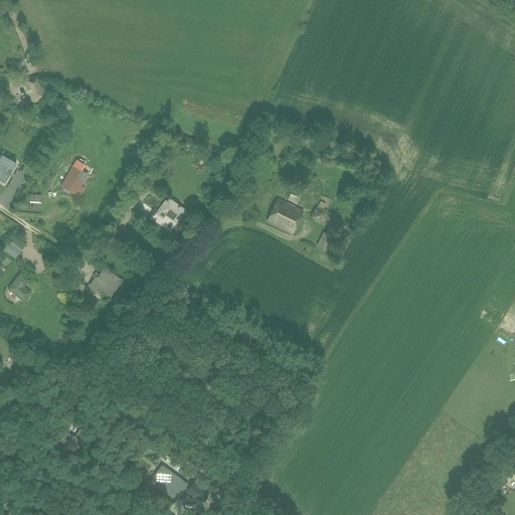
[(48,98),(39,74),(24,80),(33,104),(48,98)]
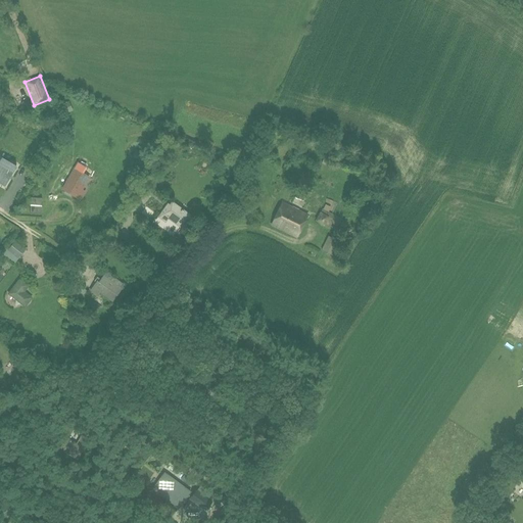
[(11,170),(17,160),(4,150),(0,155),(0,175),(4,178),(10,169),(11,170)]
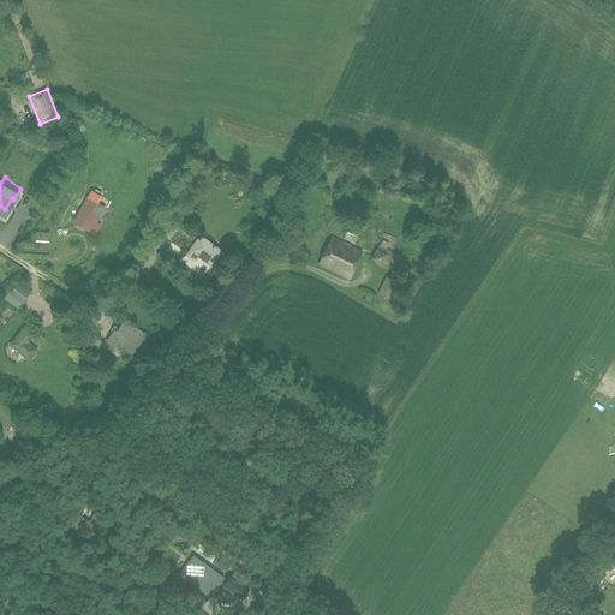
[(89,199),(77,220),(85,226),(83,228),(94,234),(100,226),(93,221),(97,213),(100,214),(103,208),(89,199)]
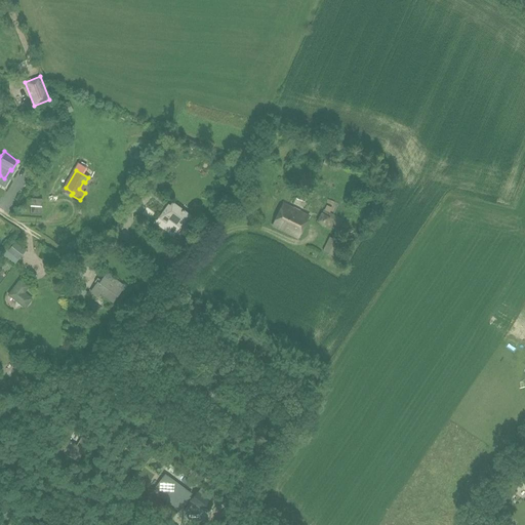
[(165,209),(160,217),(166,221),(170,216),(177,221),(176,224),(182,227),(190,215),(172,203),(167,210),(165,209)]
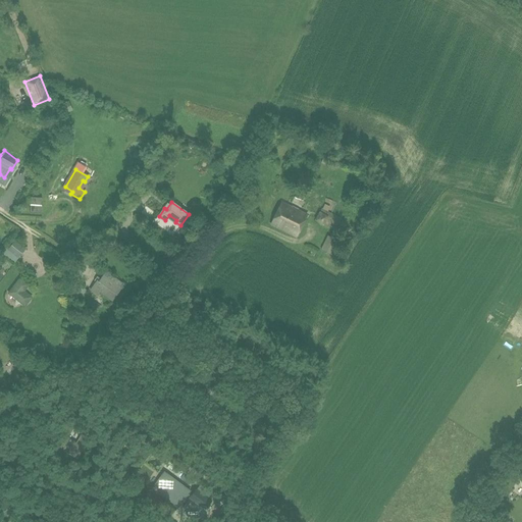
[(281,202),(270,224),(297,237),(307,215),(281,202)]
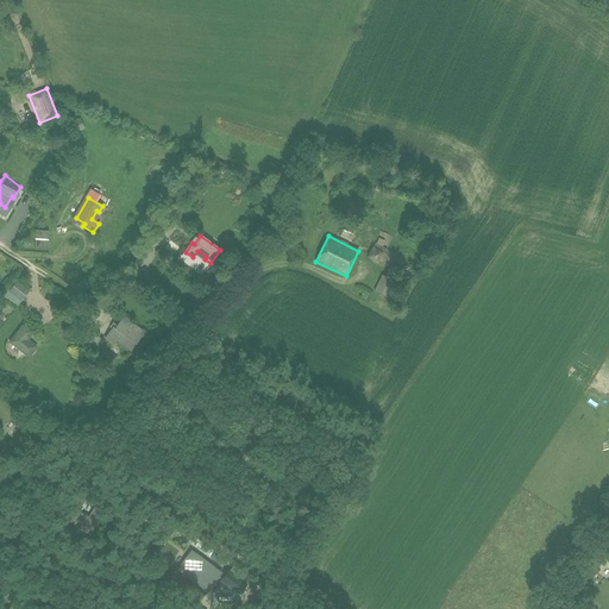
[(390,269),(399,255),(376,243),(368,257),(390,269)]
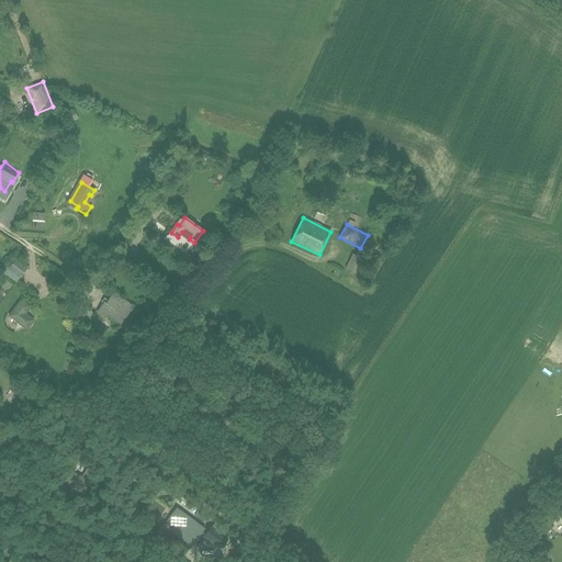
[(58,243),(62,247),(69,240),(66,236),(58,243)]
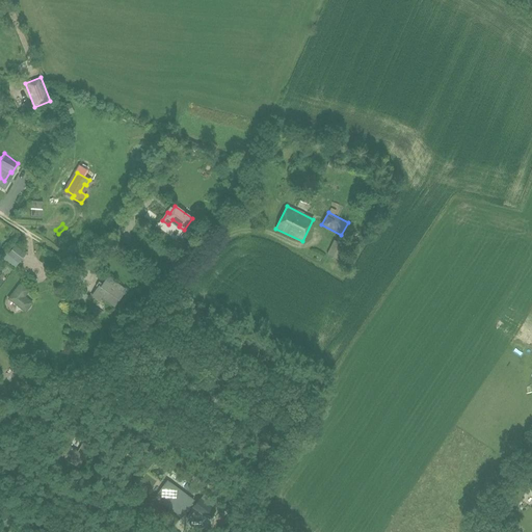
[(335,240),(327,255),(339,260),(346,246),(335,240)]
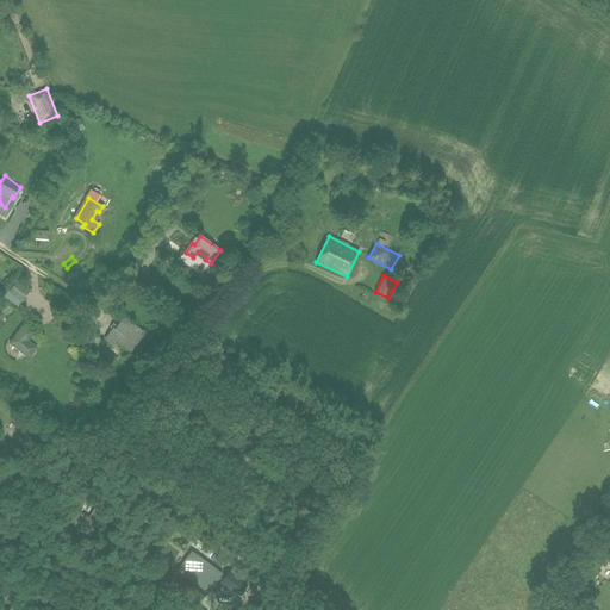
[(20,300),(29,290),(18,281),(10,292),(20,300)]
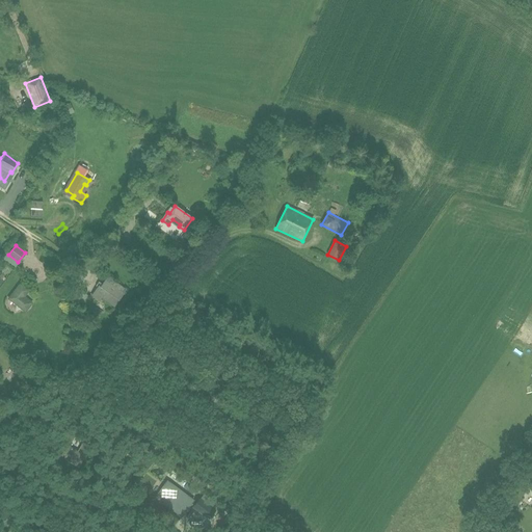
[(109,276),(105,282),(100,289),(98,288),(92,295),(99,300),(103,294),(111,299),(109,301),(114,306),(126,289),(109,276)]
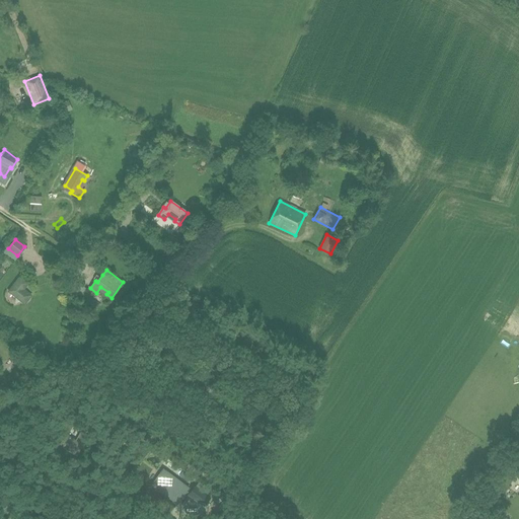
[(19,277),(8,292),(20,301),(27,292),(23,290),(28,283),(19,277)]
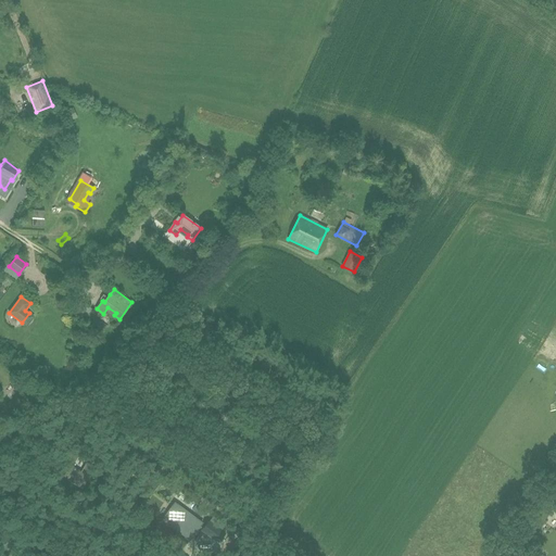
[(546,352),(555,355),(555,344),(550,342),(546,352)]
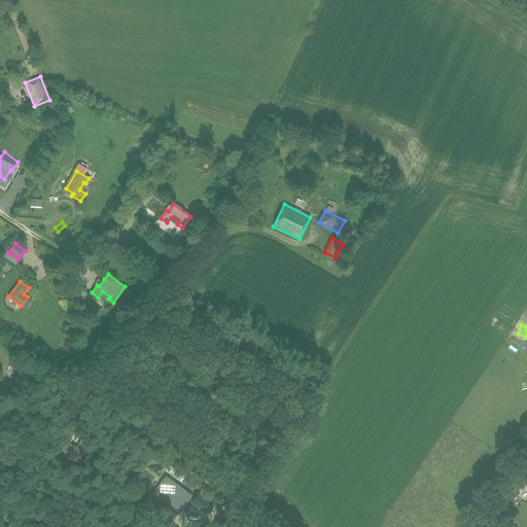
[(28,365),(18,354),(10,361),(21,373),(28,365)]
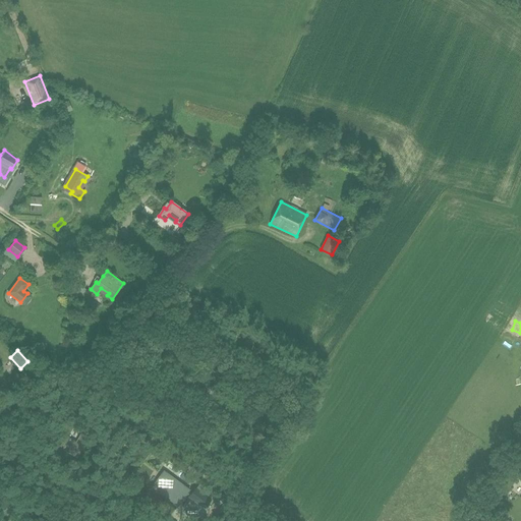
[(63,449),(76,457),(88,438),(81,435),(76,444),(69,439),(63,449)]
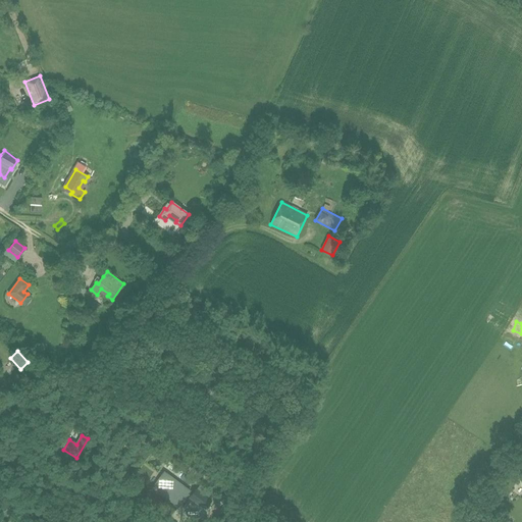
[(191,491),(164,472),(153,488),(178,508),(191,491)]
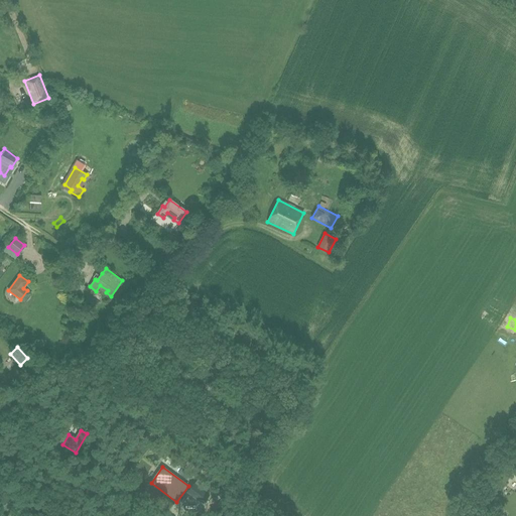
[(203,502),(210,493),(203,488),(196,483),(188,491),(197,497),(203,502)]
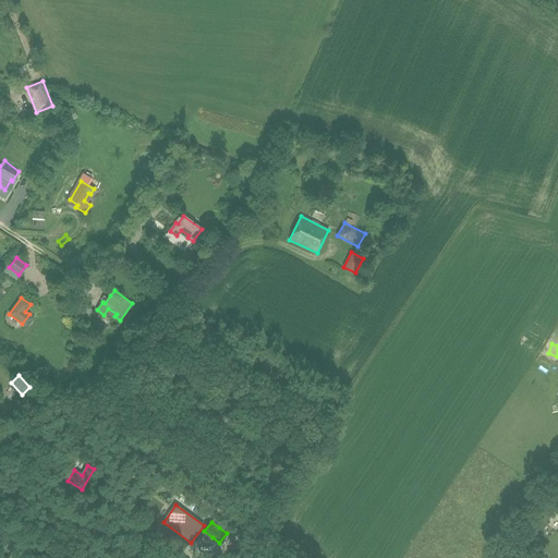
[(11,531),(4,535),(0,537),(0,555),(4,553),(19,545),(11,531)]
